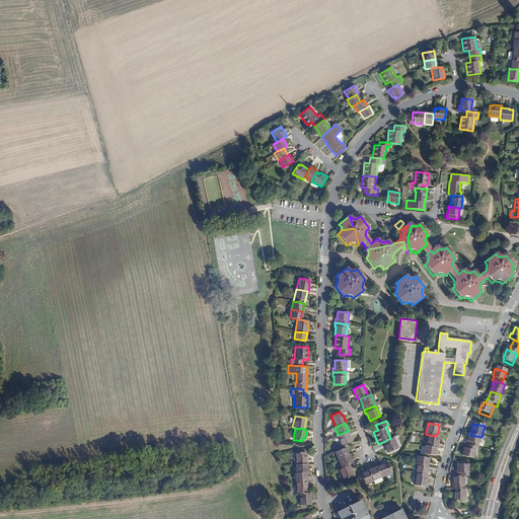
[(337,436),(342,446),(344,445),(352,442),(348,431),(338,435),(337,436)]
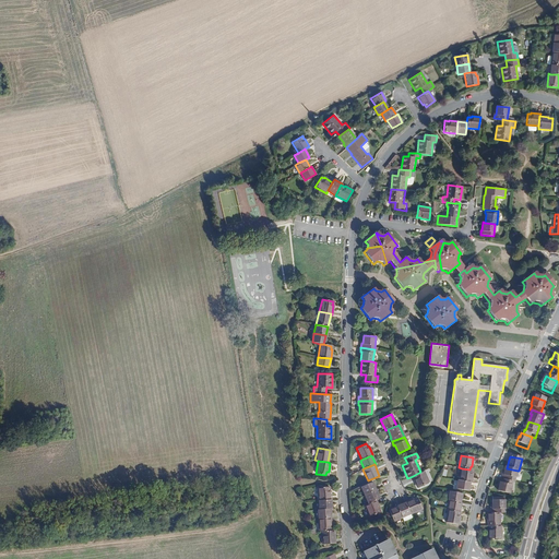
[(462,468),(460,480),(471,483),(472,483),(473,474),(472,474),(472,470),(470,470),(462,468)]
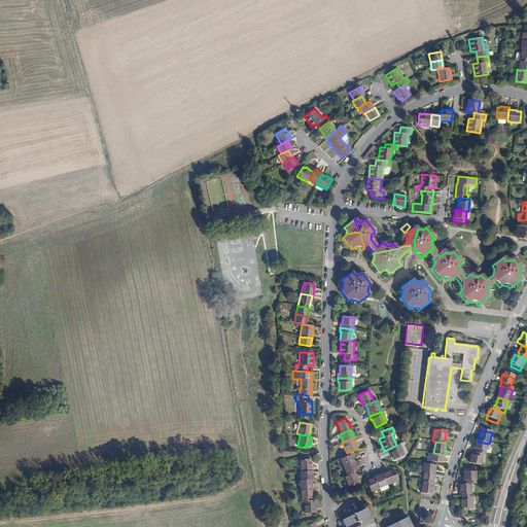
[(477,442),(476,450),(475,450),(473,453),(485,455),(486,456),(488,444),(478,442),(477,442)]
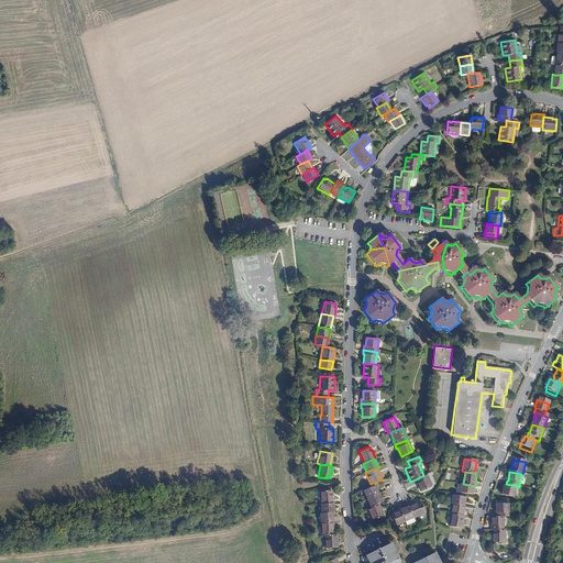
[(416,483),(420,492),(431,486),(427,474),(423,475),(416,479),(417,483),(416,483)]
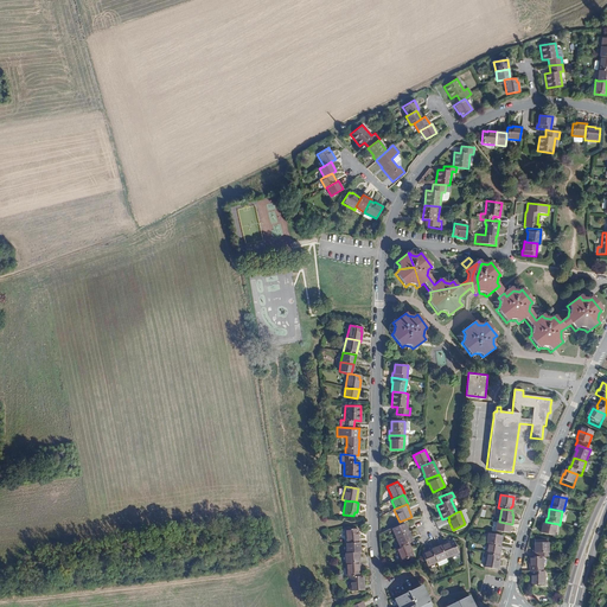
[(498,522),(496,531),(509,534),(511,524),(499,522),(498,522)]
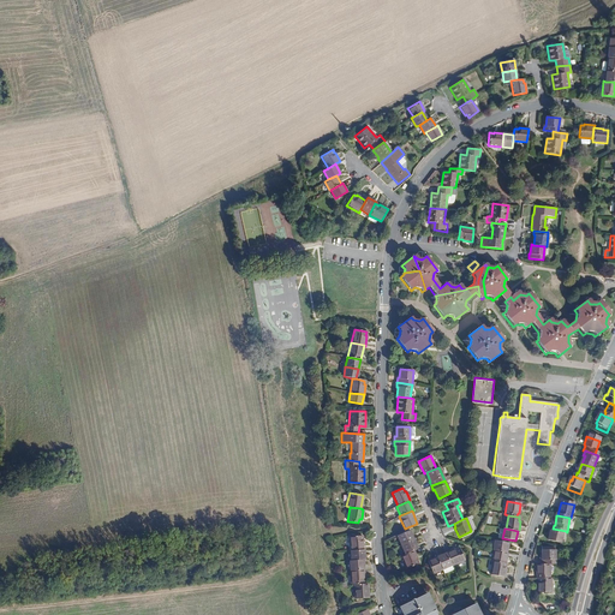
[(551,533),(549,543),(562,545),(566,531),(553,529),(550,529),(550,533),(551,533)]
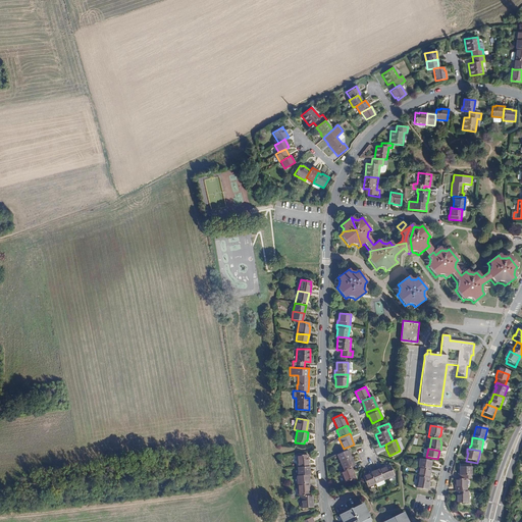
[(345,451),(336,455),(341,463),(351,458),(347,450),(345,451)]
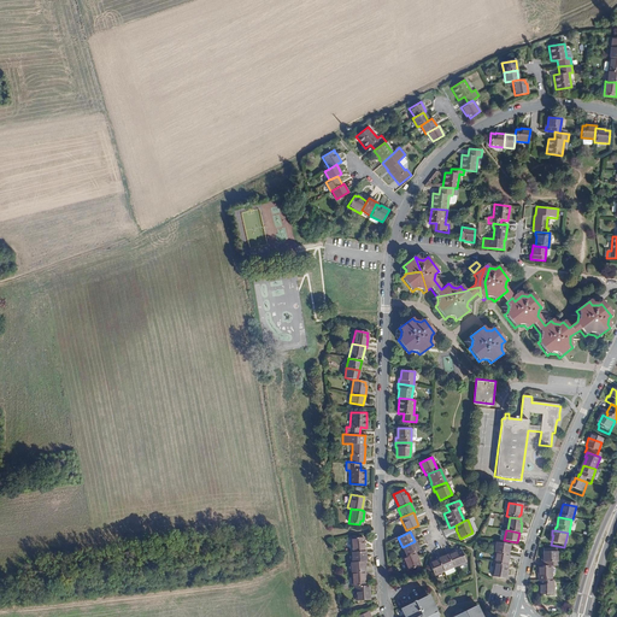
[(351,538),(351,552),(365,551),(364,541),(363,541),(363,536),(351,538)]
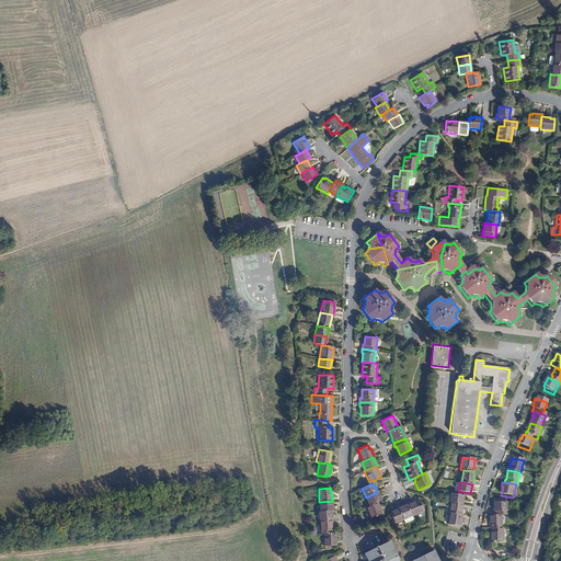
[(366,497),(369,505),(377,502),(380,500),(377,492),(366,497)]
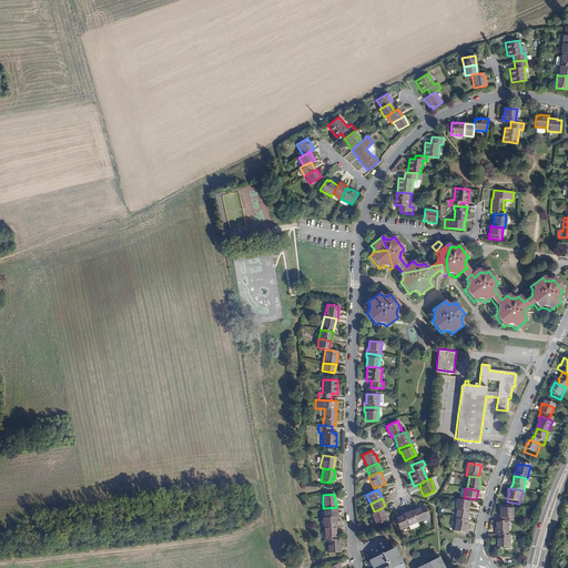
[(469,503),(457,500),(455,509),(456,509),(467,511),(469,503)]
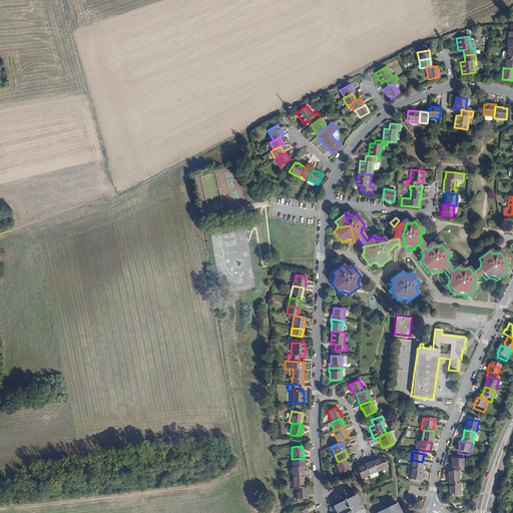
[(292,459),(293,467),(303,466),(304,466),(304,458),(292,459)]
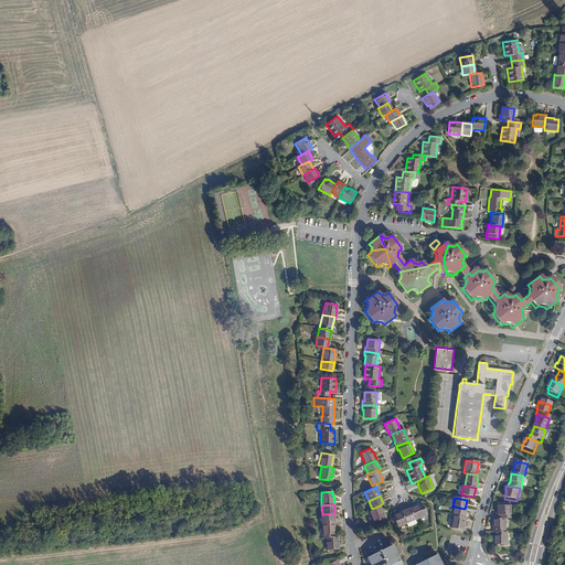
[(409,509),(415,520),(426,514),(422,504),(418,505),(418,504),(409,509)]
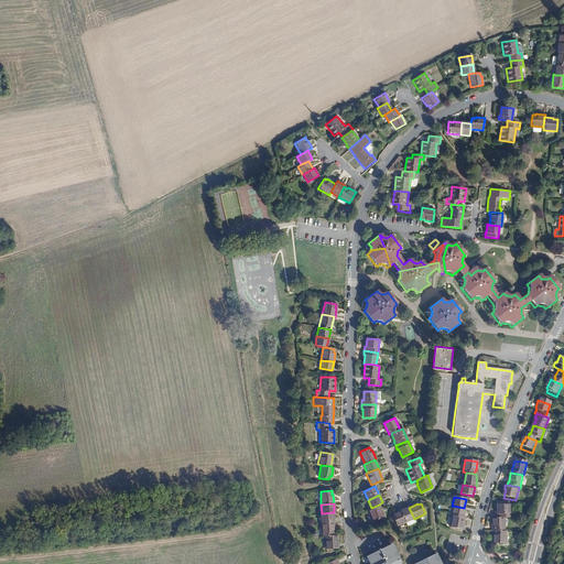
[(367,510),(372,522),(383,518),(381,513),(382,512),(379,505),(371,508),(367,510)]
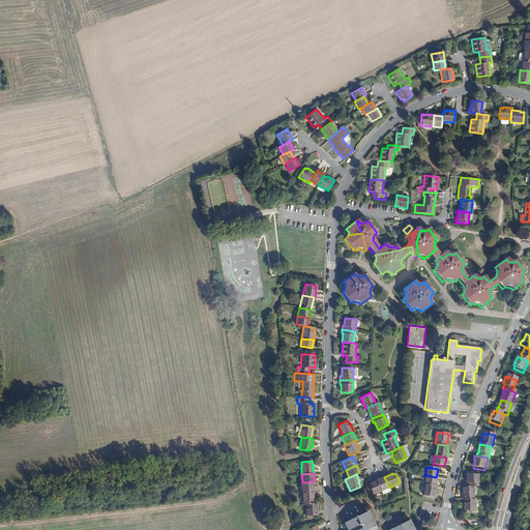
[(425,475),(423,483),(425,483),(436,486),(437,477),(436,477),(425,475)]
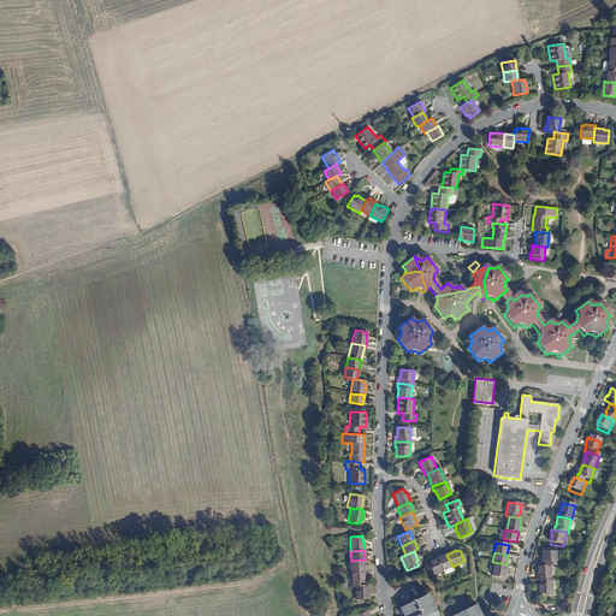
[(543,552),(544,561),(542,562),(542,567),(551,567),(557,567),(556,552),(543,552)]
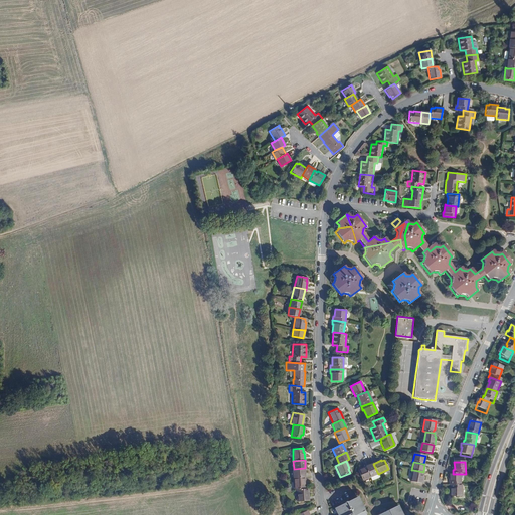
[(365,467),(370,477),(378,474),(373,464),(365,467)]
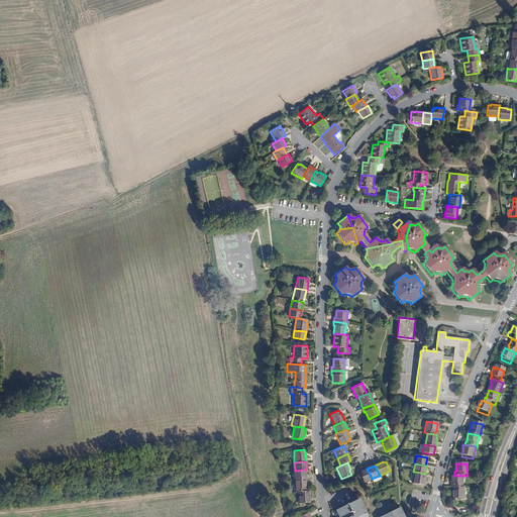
[(359,472),(364,483),(372,479),(367,469),(359,472)]
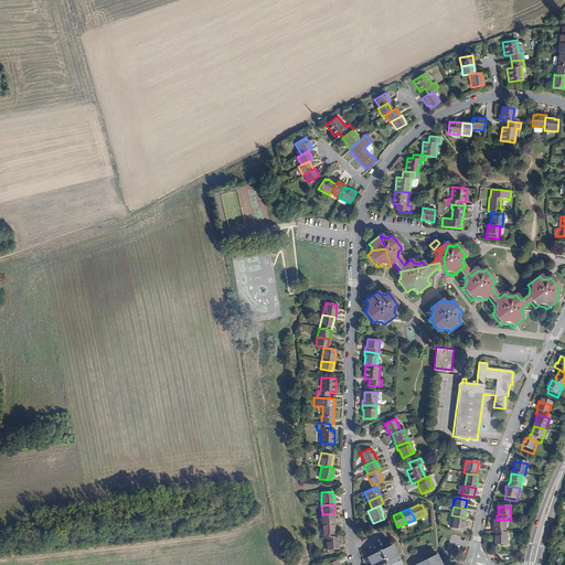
[(321,514),(321,523),(334,523),(333,513),(322,514),(321,514)]
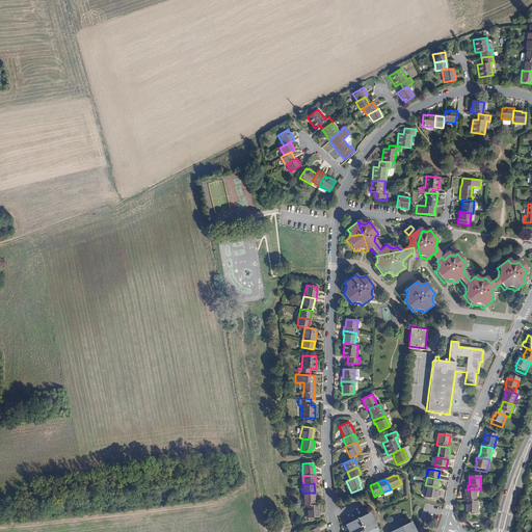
[(427,485),(425,497),(435,499),(437,490),(436,490),(437,487),(427,485)]
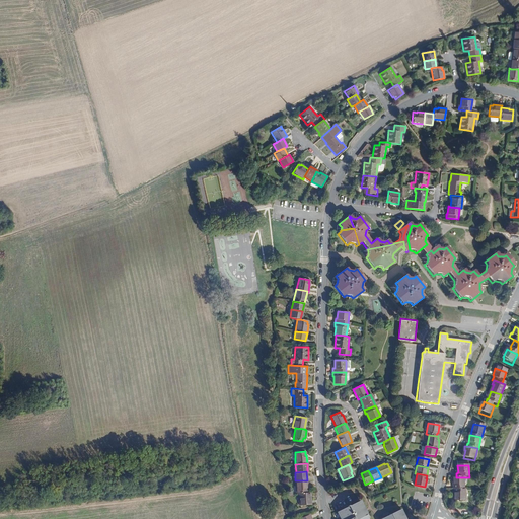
[(454,486),(454,490),(455,490),(464,489),(464,477),(456,477),(453,478),(453,486),(454,486)]
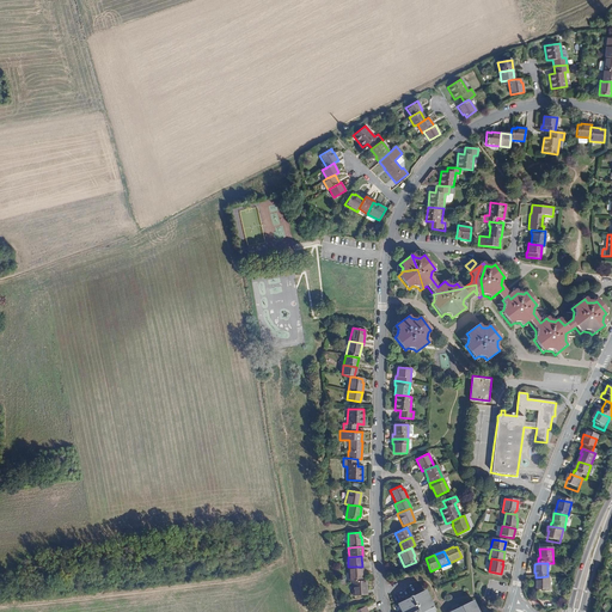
[(348,567),(349,581),(352,581),(361,581),(361,576),(362,576),(362,567),(348,567)]
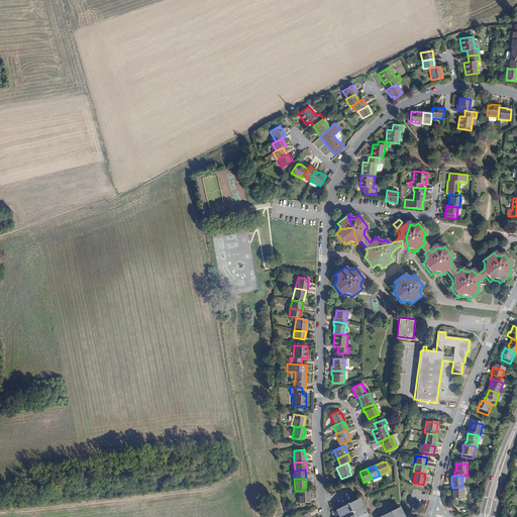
[(453,488),(453,492),(452,492),(452,500),(463,499),(463,487),(462,487),(453,488)]
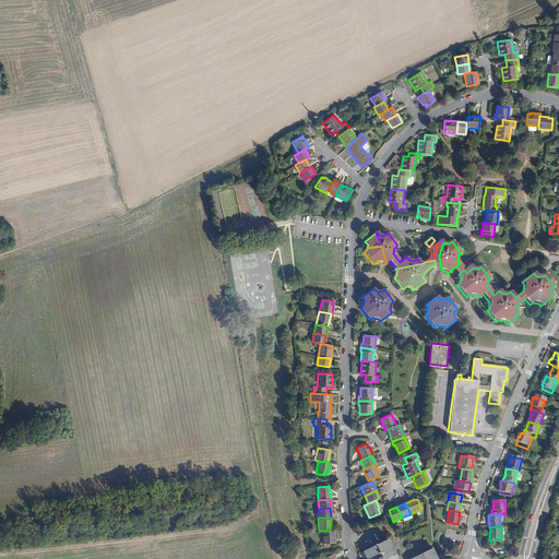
[(321,531),(322,544),(334,543),(334,531),(330,531),(321,531)]
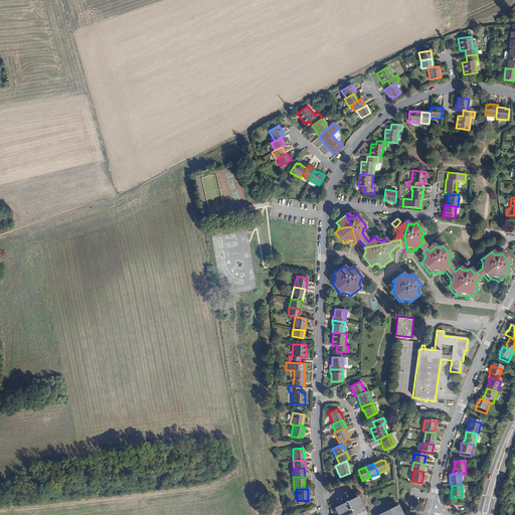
[(335,507),(339,514),(365,514),(356,497),(335,507)]
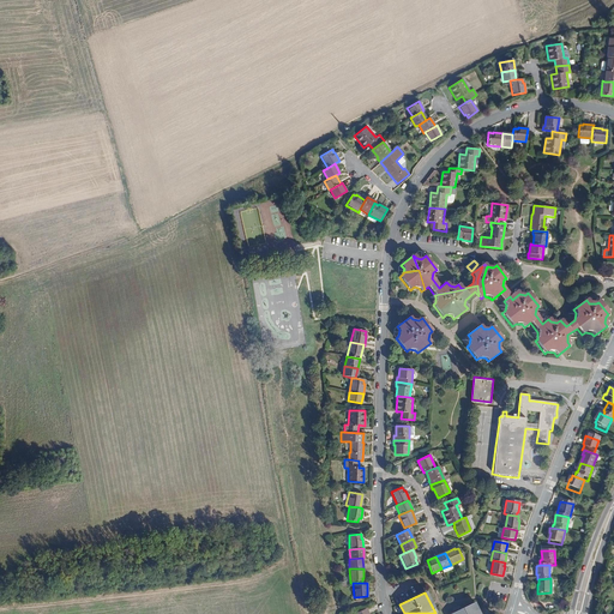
[(450,613),(479,613),(474,603),(450,613)]
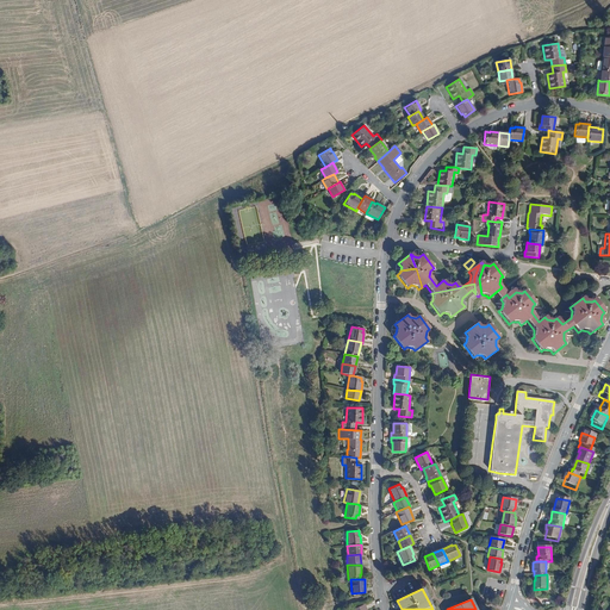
All buildings are outlined.
